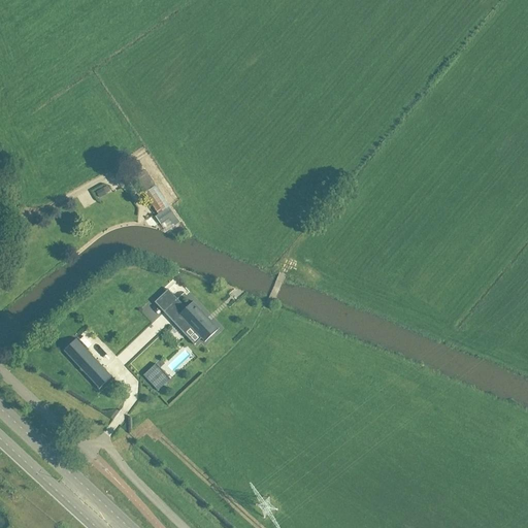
[(103,188),(96,192),(99,198),(106,194),(106,193),(103,188)]
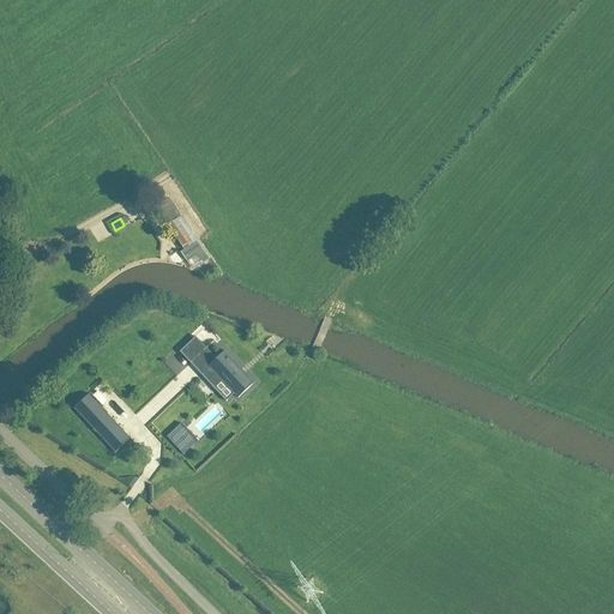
[(185,251),(182,252),(188,260),(194,269),(204,263),(210,259),(197,240),(184,250),(185,251)]
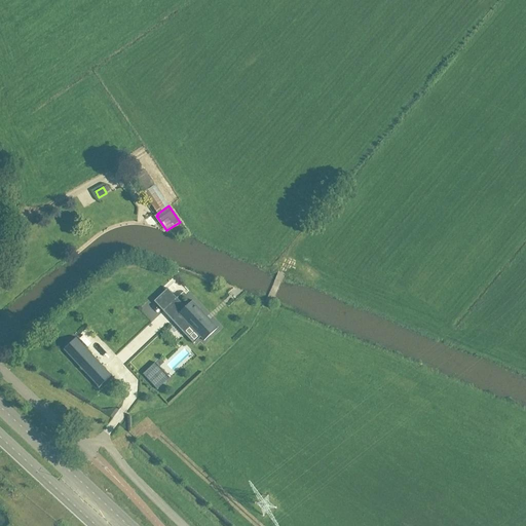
[(167,288),(154,301),(163,310),(172,303),(180,311),(172,320),(194,343),(200,337),(204,340),(218,328),(192,300),(185,306),(167,288)]
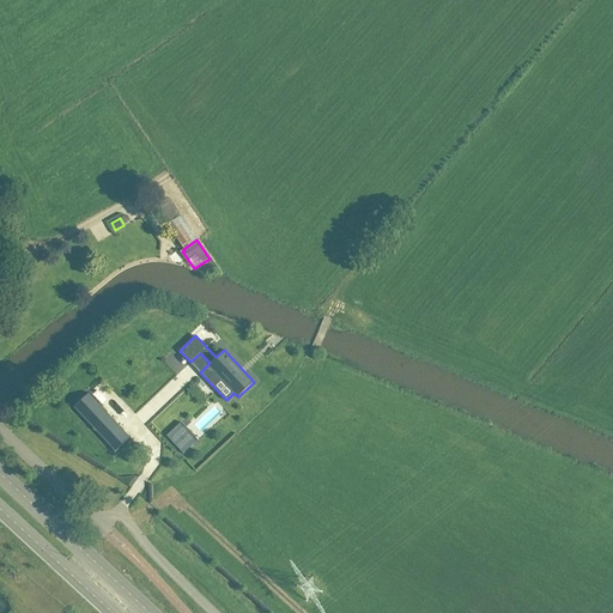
[(73,407),(115,450),(131,436),(89,392),(73,407)]
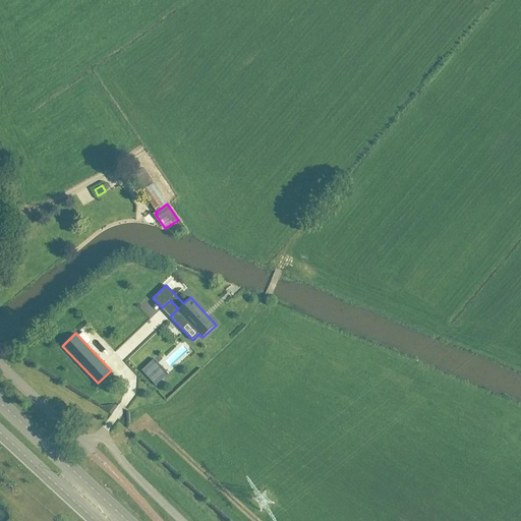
[(153,359),(147,363),(153,370),(147,377),(156,386),(167,374),(153,359)]
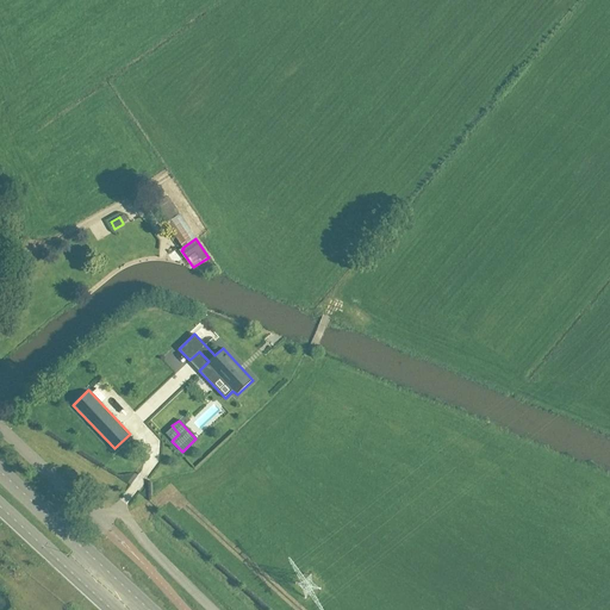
[(179,434),(172,425),(165,433),(172,441),(179,434)]
